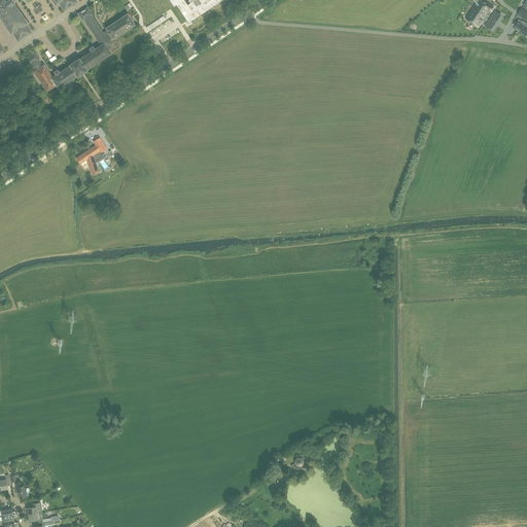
[(0,0),(0,18),(11,34),(12,34),(19,42),(32,33),(27,24),(28,24),(15,3),(13,0),(0,0)]
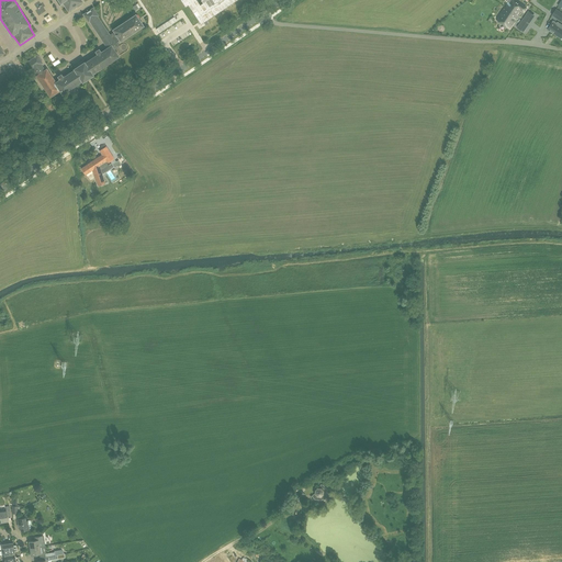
[(83,2),(81,0),(57,0),(60,4),(63,3),(68,12),(83,2)]
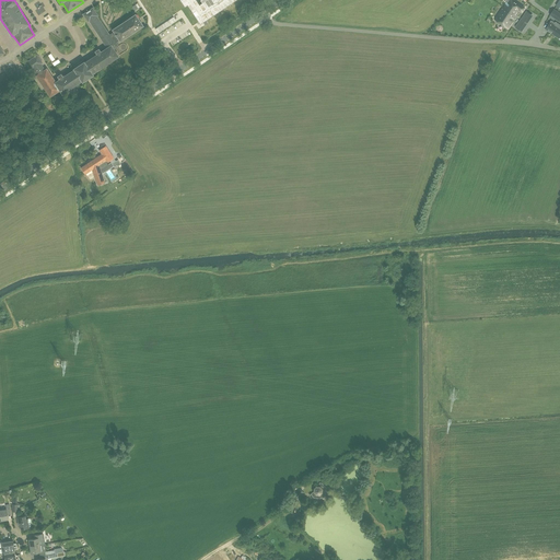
[(181,0),(185,7),(188,4),(199,21),(196,23),(200,28),(207,23),(206,21),(236,0),(200,0),(200,1),(201,3),(199,4),(195,0),(181,0)]
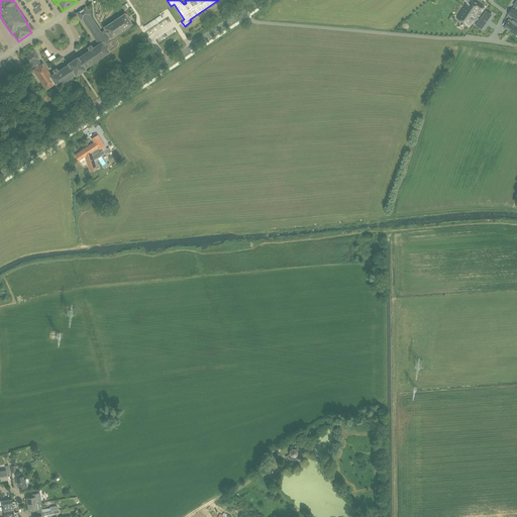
[(470,26),(476,16),(481,9),(482,10),(484,7),(474,0),(467,0),(467,1),(468,2),(456,17),(470,26)]
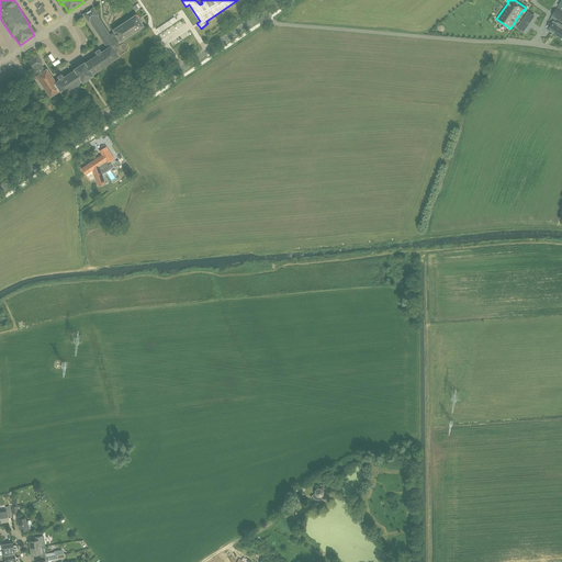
[(144,26),(136,14),(113,30),(114,32),(110,35),(99,17),(93,8),(83,14),(89,23),(90,23),(107,47),(101,52),(99,48),(94,52),(97,54),(86,62),(85,60),(74,68),(74,69),(63,76),(62,74),(57,76),(59,79),(56,81),(47,68),(45,69),(44,68),(42,65),(44,64),(37,55),(25,63),(42,90),(45,89),(51,97),(59,91),(63,96),(83,81),(93,75),(93,74),(120,56),(115,51),(120,47),(117,43),(121,41),(121,42),(144,26)]
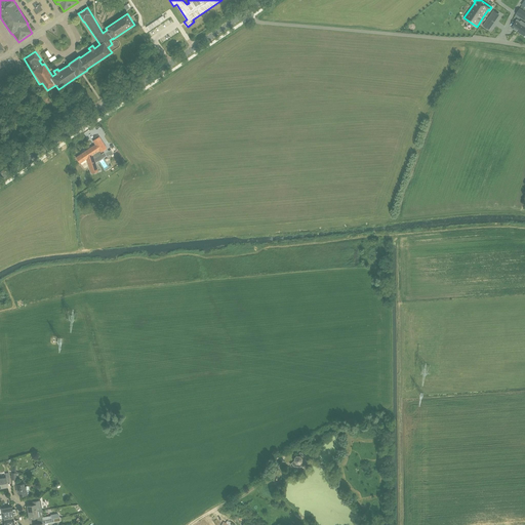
[(494,10),(488,17),(493,22),(498,13),(494,10)]
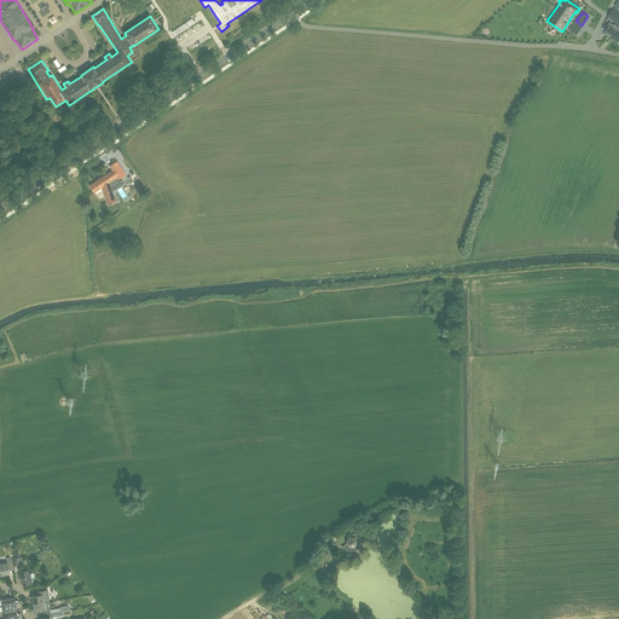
[(576,34),(582,25),(576,21),(570,30),(576,34)]
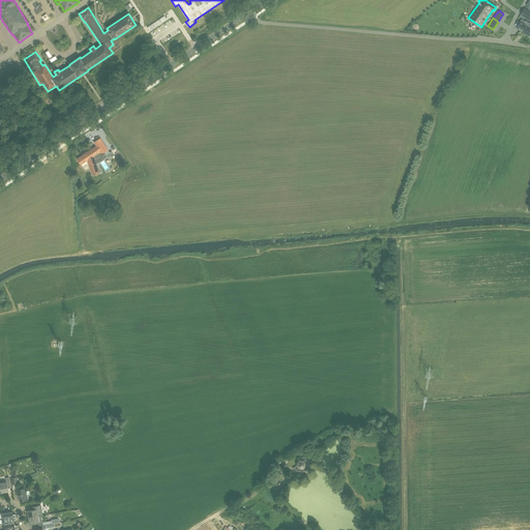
[(526,22),(522,20),(518,26),(521,28),(520,30),(529,36),(529,35),(529,26),(525,23),(526,22)]
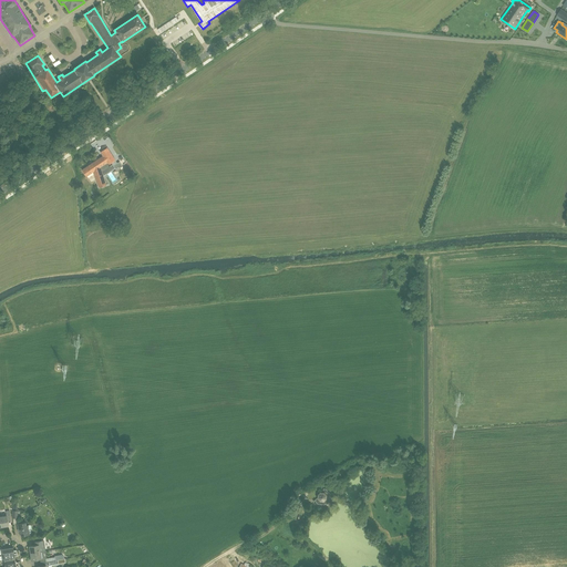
[(161,34),(164,39),(172,33),(168,29),(161,34)]
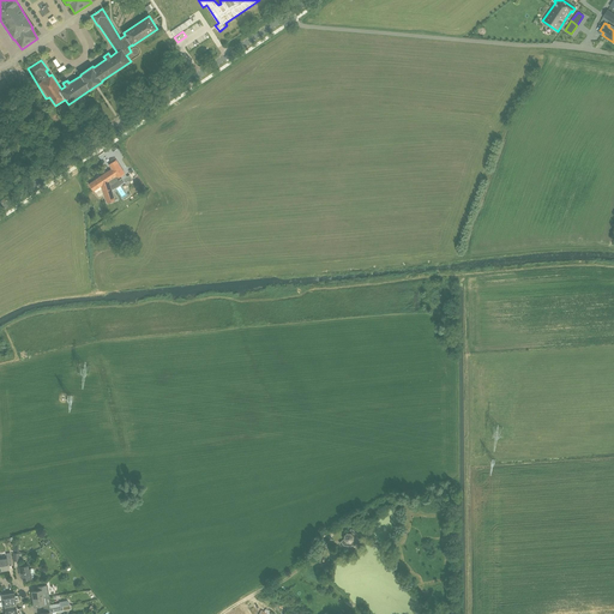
[(0,83),(10,96),(14,94),(5,79),(0,83)]
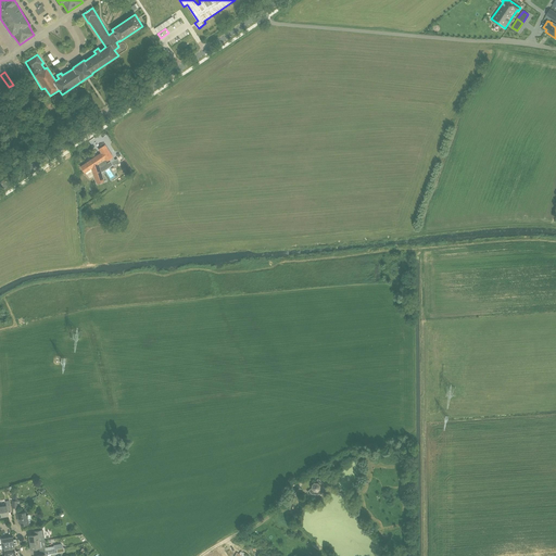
[(113,156),(105,144),(98,149),(101,153),(80,166),(85,173),(91,168),(97,184),(104,181),(100,168),(108,163),(106,161),(113,156)]
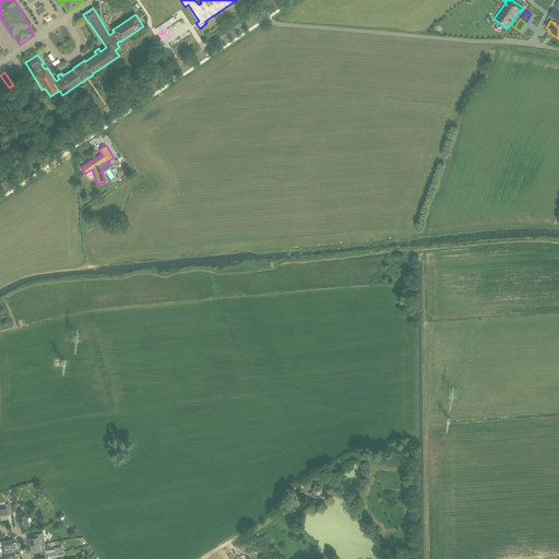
[(314,488),(313,490),(316,492),(312,495),(313,497),(319,497),(324,494),(324,488),(321,483),(319,483),(319,484),(317,484),(317,486),(314,488)]
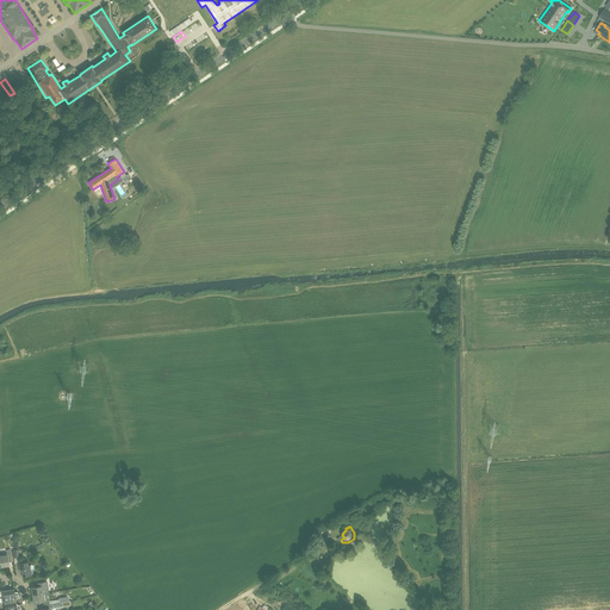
[(319,539),(324,543),(331,536),(325,531),(319,539)]
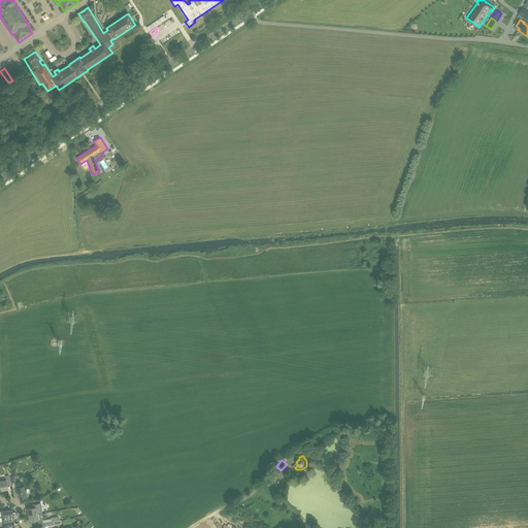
[(6,481),(0,481),(0,484),(1,491),(7,490),(7,484),(10,483),(8,475),(5,475),(6,481)]
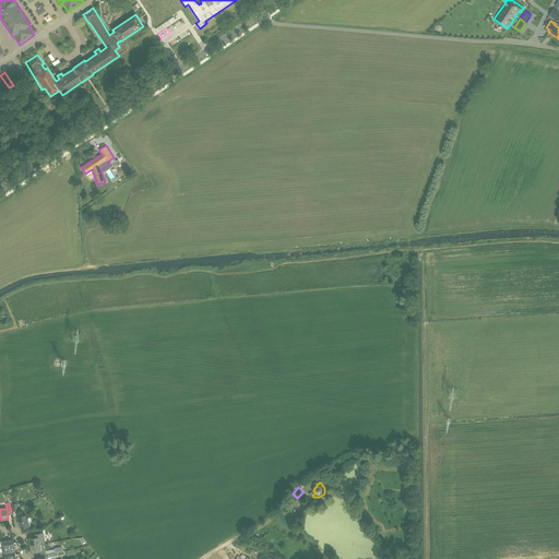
[(26,518),(25,515),(18,516),(19,525),(21,525),(21,527),(30,526),(27,518),(26,518)]
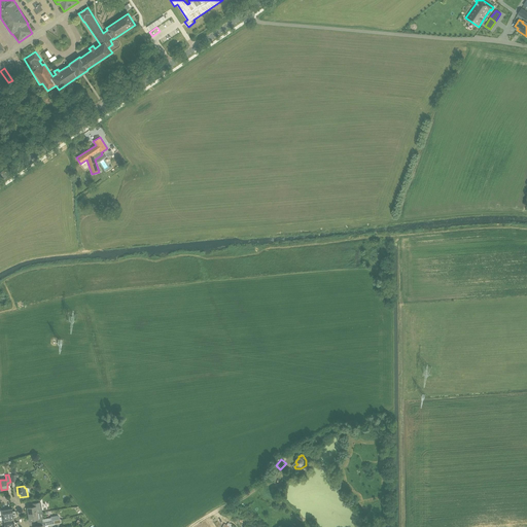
[(32,506),(27,507),(28,514),(37,513),(40,513),(42,512),(41,508),(40,502),(39,502),(33,503),(33,506),(32,506)]
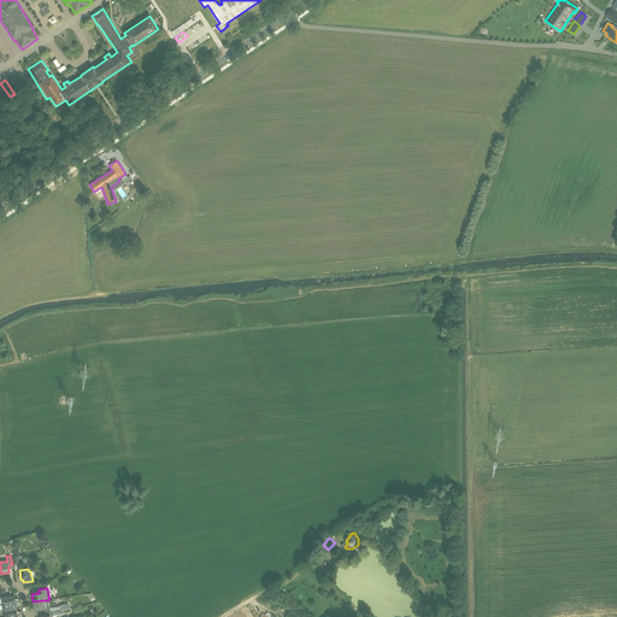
[(43,600),(33,601),(34,610),(43,609),(45,609),(48,607),(47,600),(43,600)]
